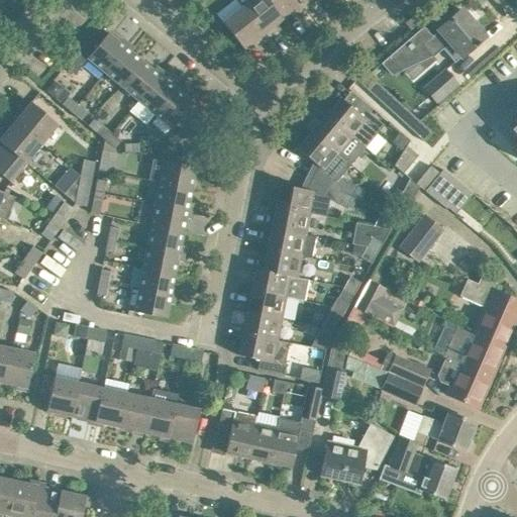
[(275,24),(282,19),(267,0),(248,0),(241,7),(267,39),(279,29),(275,24)]
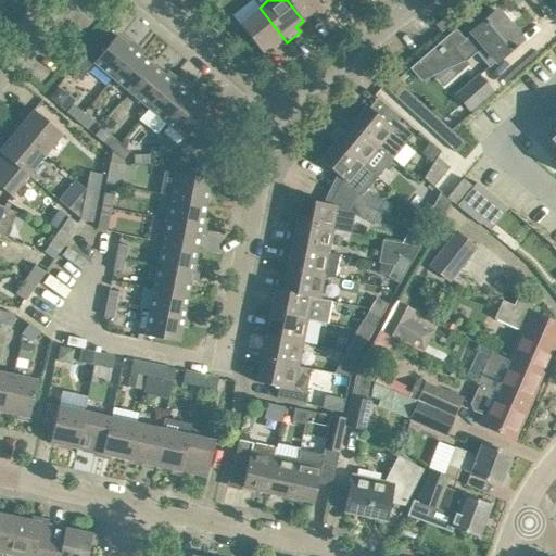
[(315,20),(328,10),(319,0),(287,0),(303,21),(311,14),(315,20)]
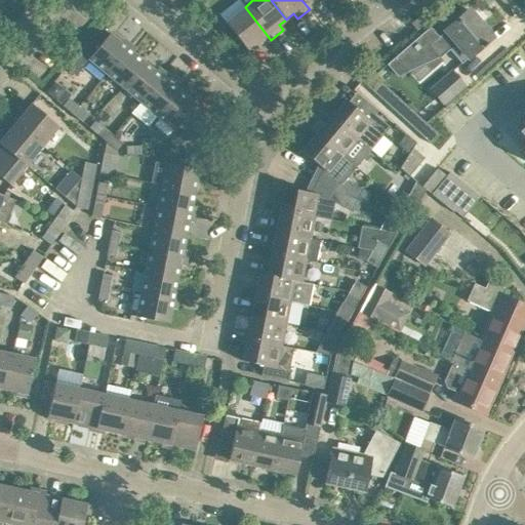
[(301,0),(310,9),(320,0),(301,0)]
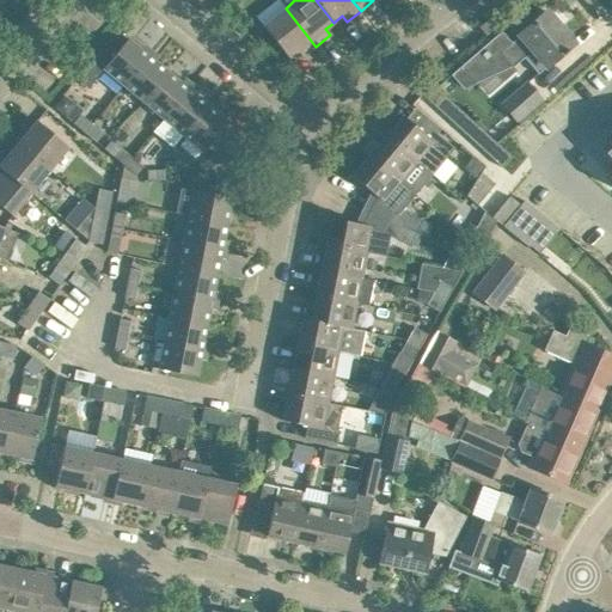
[(301,57),(316,47),(286,8),(263,26),(288,59),(298,51),(301,57)]
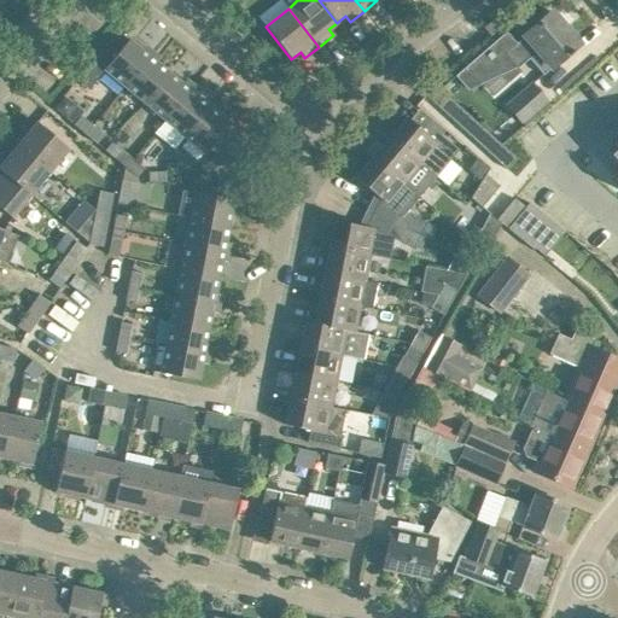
[(506,31),(455,76),(456,77),(458,76),(468,89),(517,66),(518,68),(528,58),(542,75),(552,68),(566,54),(567,56),(572,51),(571,51),(578,44),(551,11),(524,35),(524,36),(514,45),(506,34),(507,33),(506,31)]
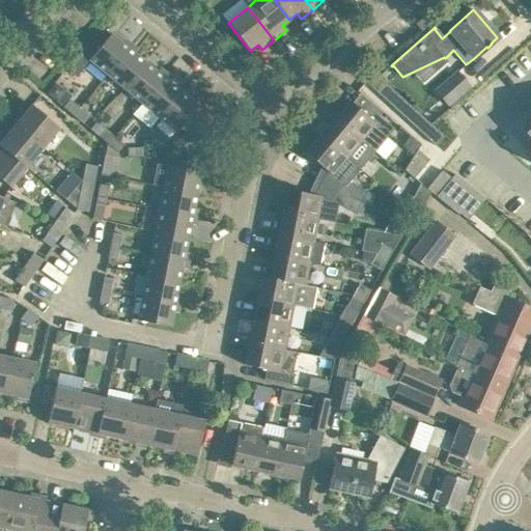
[(423,18),(416,23),(416,24),(422,32),(429,26),(423,18)]
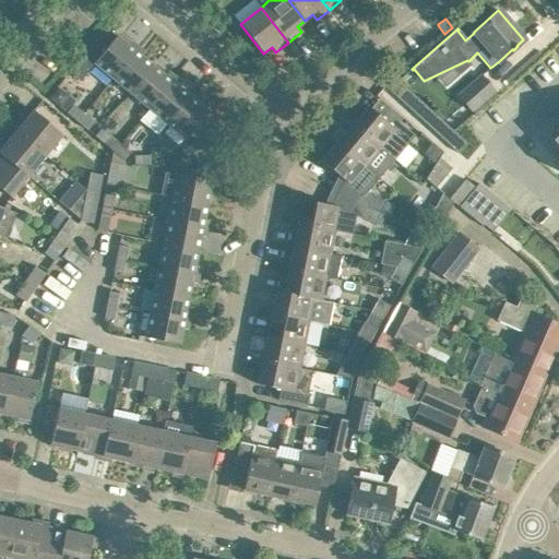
[(135,50),(117,35),(105,48),(95,40),(70,70),(81,80),(94,63),(113,79),(135,50)]
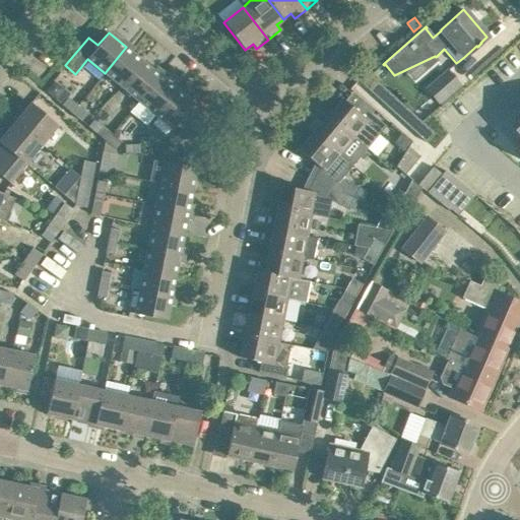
[(122,86),(142,61),(126,47),(105,73),(122,86)]
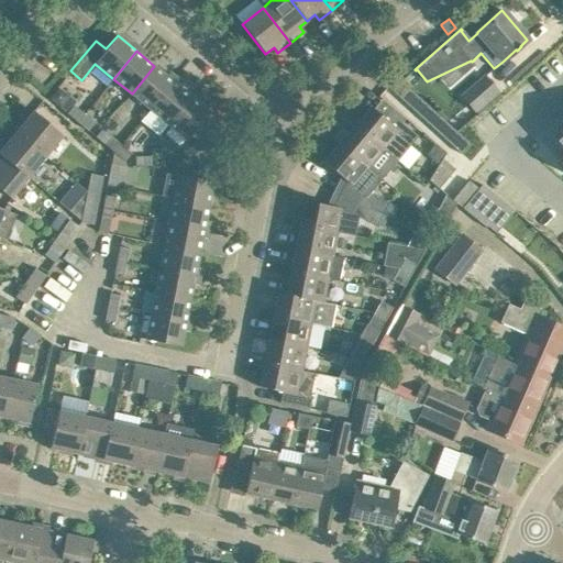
[(150,109),(173,81),(154,66),(132,94),(150,109)]
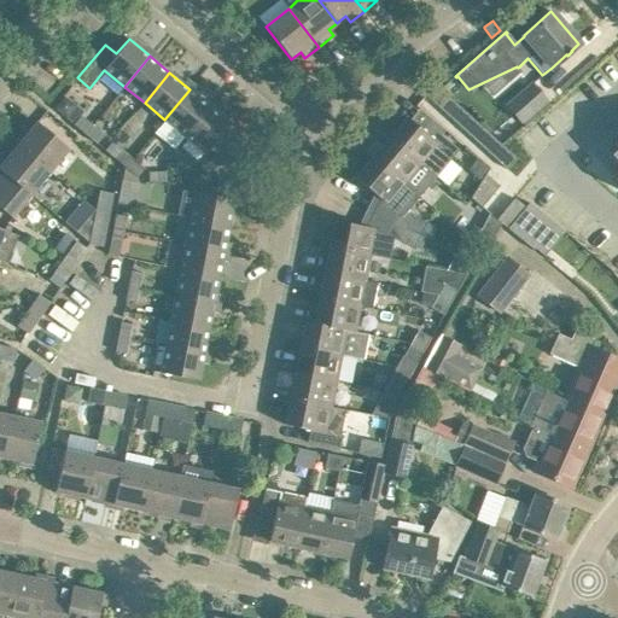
[(531,83),(507,105),(524,126),(549,104),(531,83)]
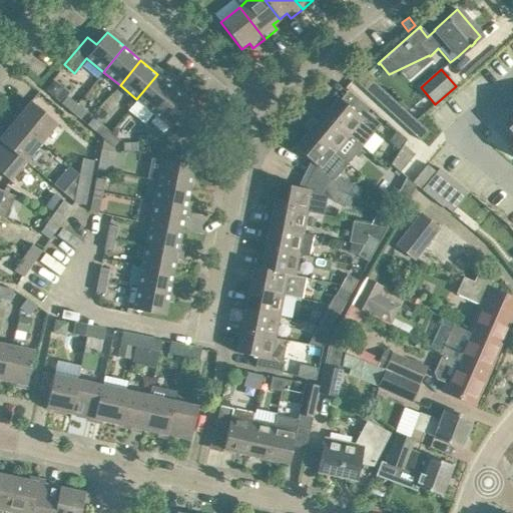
[(153,113),(174,88),(157,74),(136,99),(153,113)]
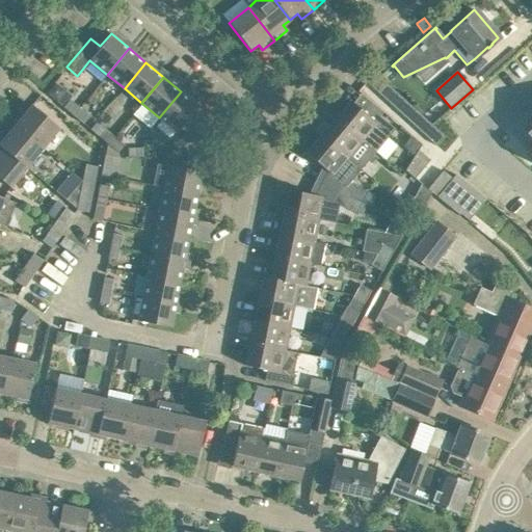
[(435,145),(444,136),(378,77),(372,83),(370,85),(435,145)]
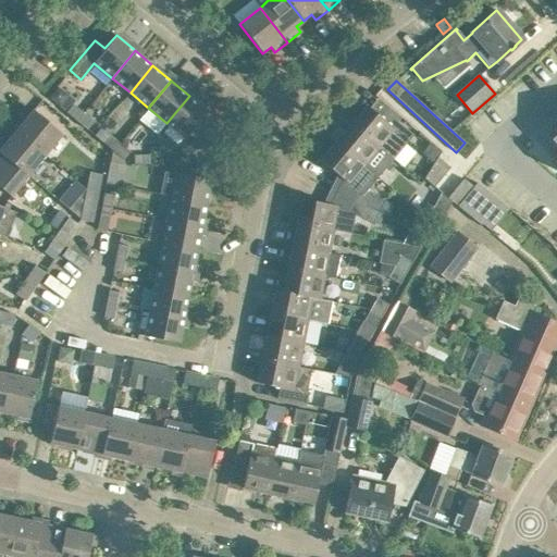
[(200,134),(214,116),(189,96),(166,123),(185,138),(194,128),(200,134)]
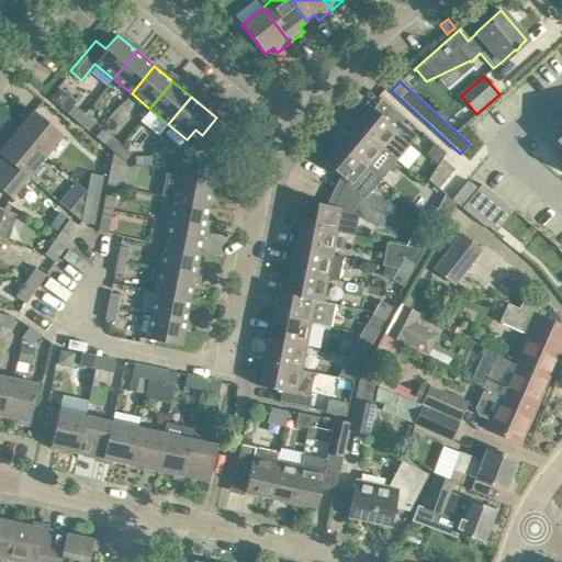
[(77,122),(85,114),(74,105),(67,113),(77,122)]
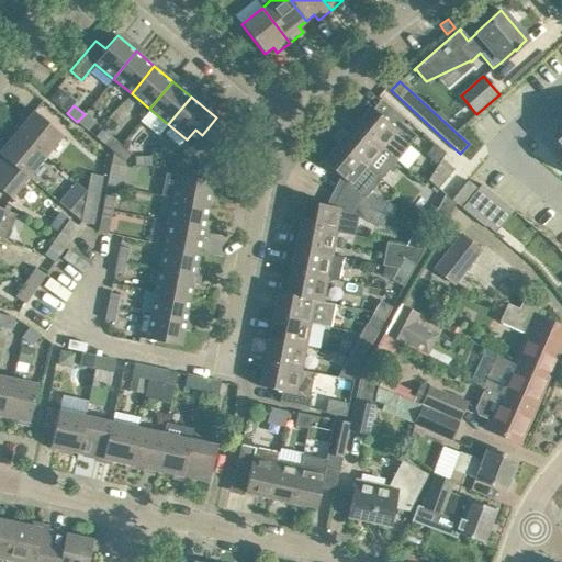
[(391,108),(382,117),(369,107),(353,125),(382,149),(396,160),(416,136),(401,124),(405,119),(391,108)]
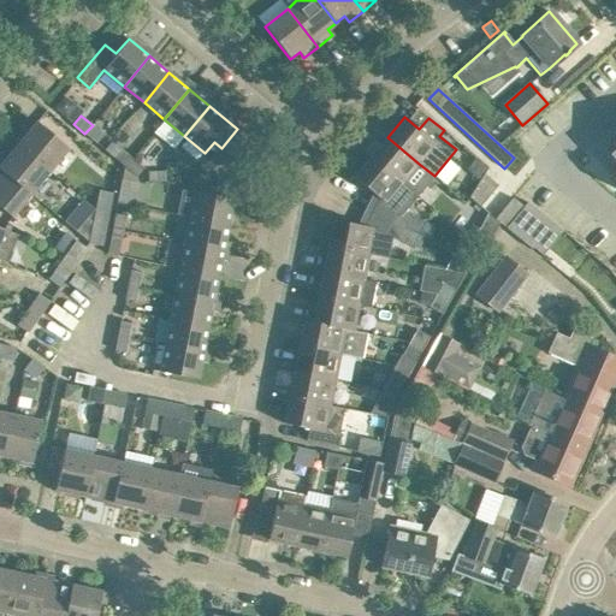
[(18,144),(49,171),(69,148),(36,122),(18,144)]
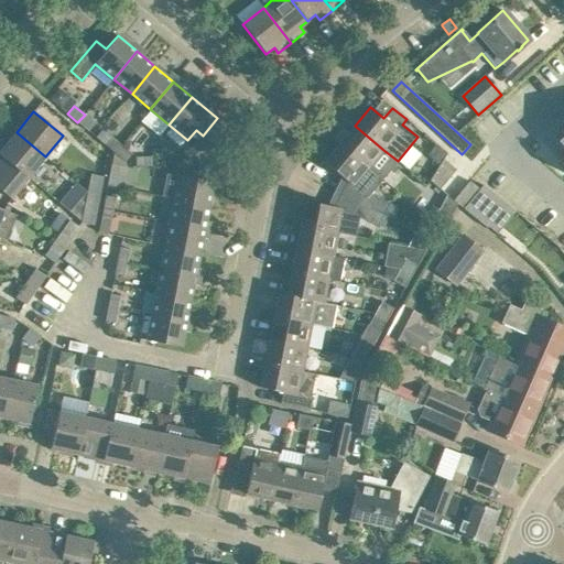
[(85,115),(77,122),(88,131),(95,123),(85,115)]
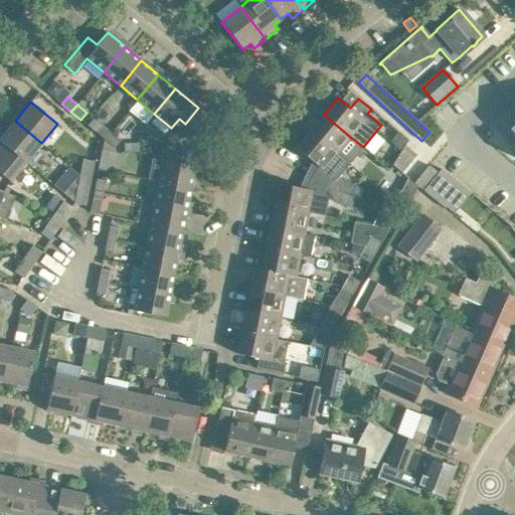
[(363,147),(350,137),(324,115),(310,132),(337,154),(349,164),(363,147)]
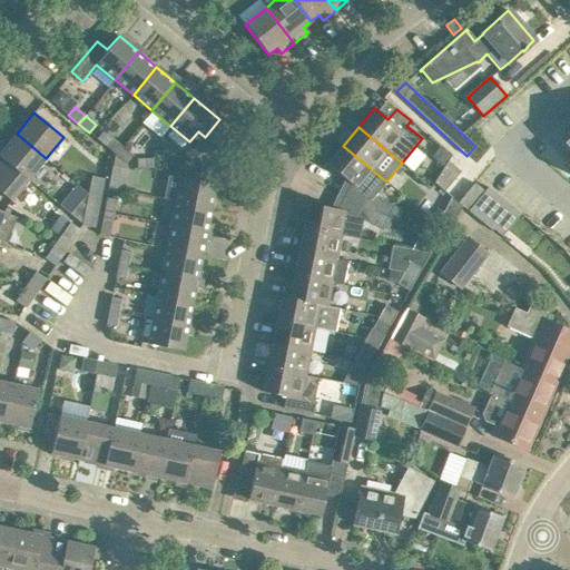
[(569,129),(560,139),(569,149),(569,157),(569,159),(569,160),(566,165),(569,169),(569,129)]
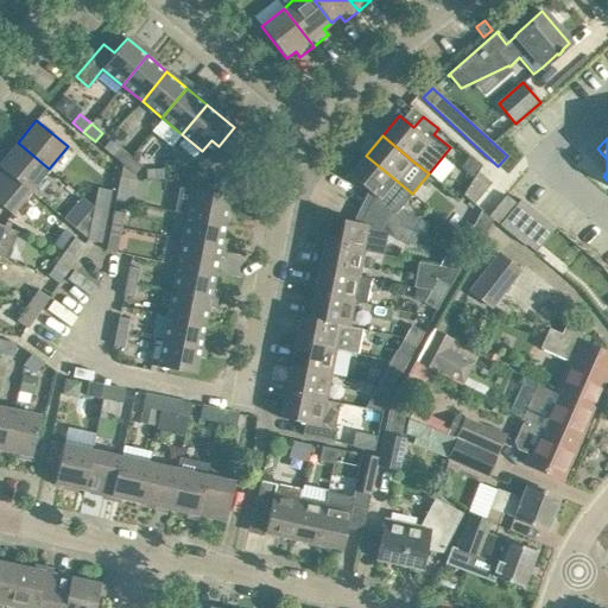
[(118,149),(109,141),(107,144),(103,149),(122,164),(124,165),(131,156),(119,146),(118,149)]
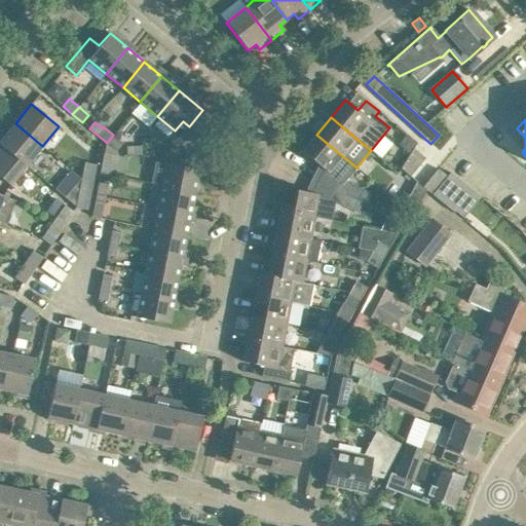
[(0,143),(26,165),(42,146),(15,123),(0,141),(0,143)]
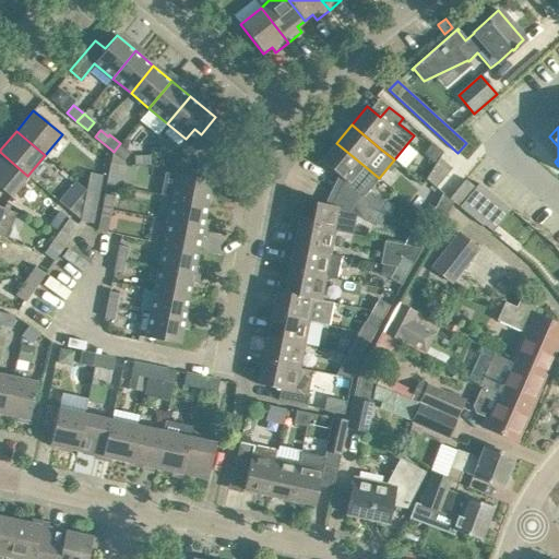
[(120,143),(114,152),(123,161),(130,153),(120,143)]
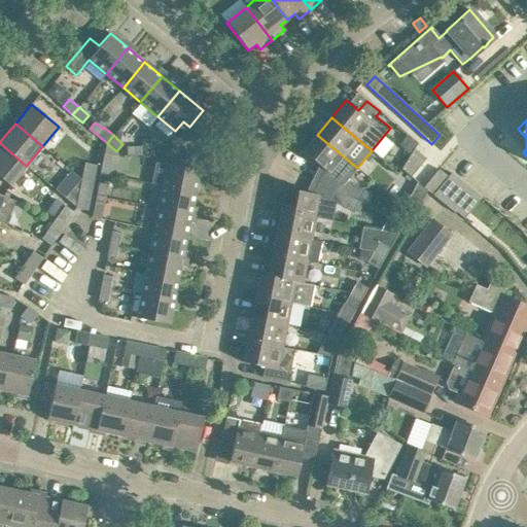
[(184,149),(213,152),(215,138),(186,135),(184,149)]
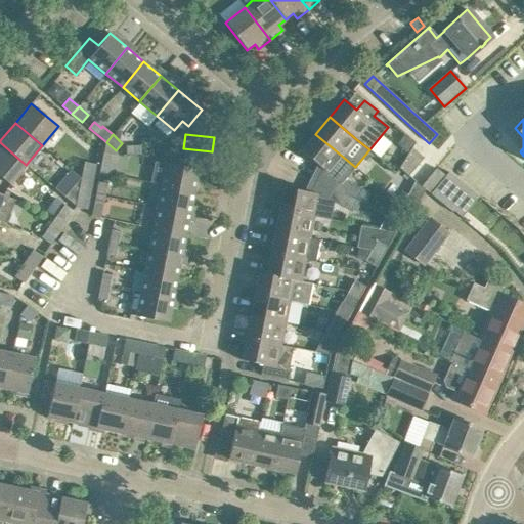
[(355,167),(343,157),(315,134),(301,151),(328,174),(338,177),(344,180),(355,167)]
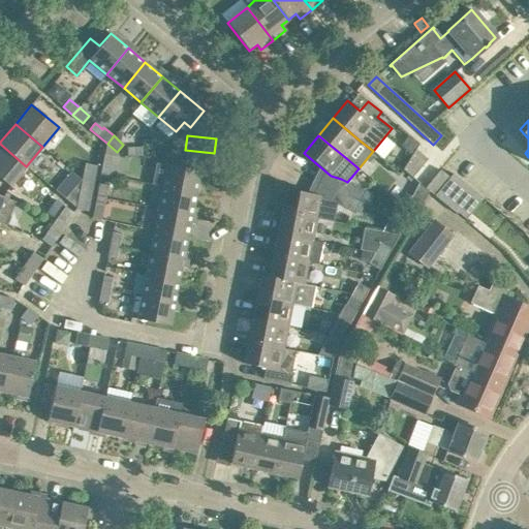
[(409,135),(402,146),(413,154),(416,150),(421,144),(409,135)]
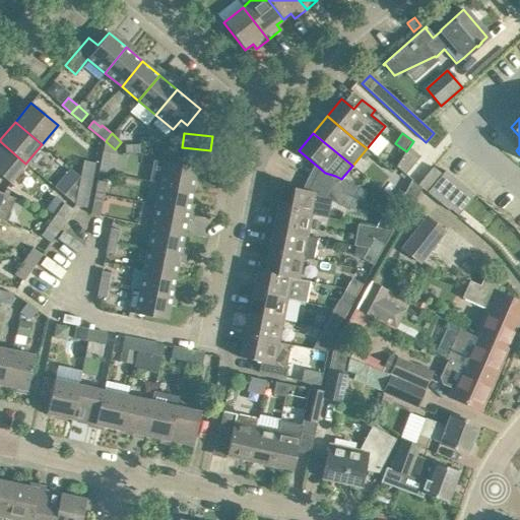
[(0,175),(9,183),(25,164),(0,141),(0,175)]
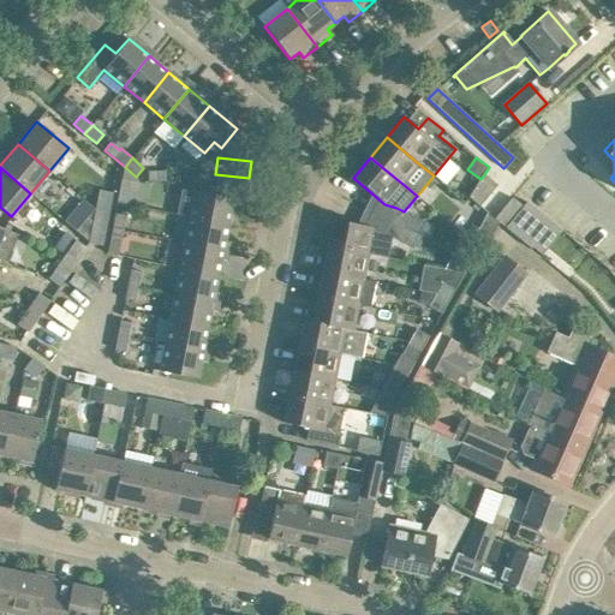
[(496,185),(484,174),(481,179),(469,197),(479,206),(496,185)]
